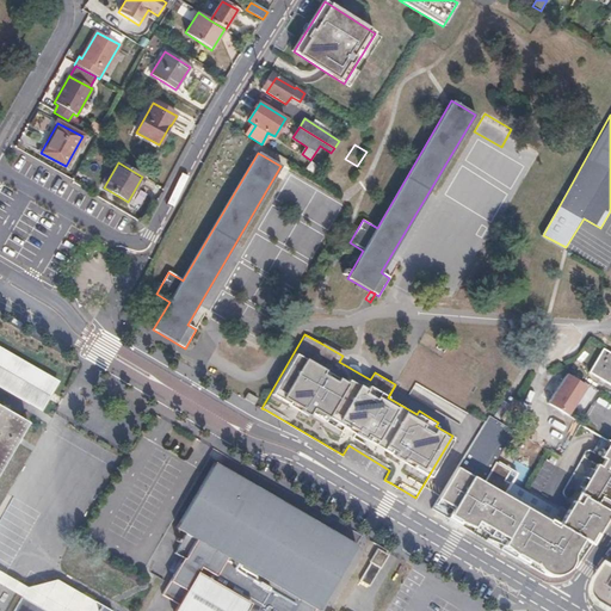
[(0,341),(0,381),(45,407),(62,378),(0,341)]
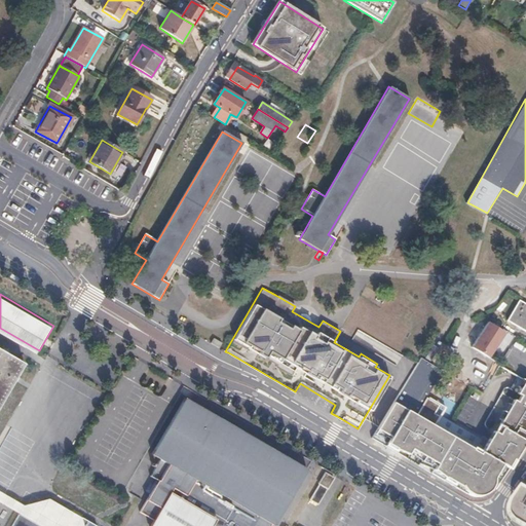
[(525,305),(519,301),(508,321),(525,332),(525,305)]
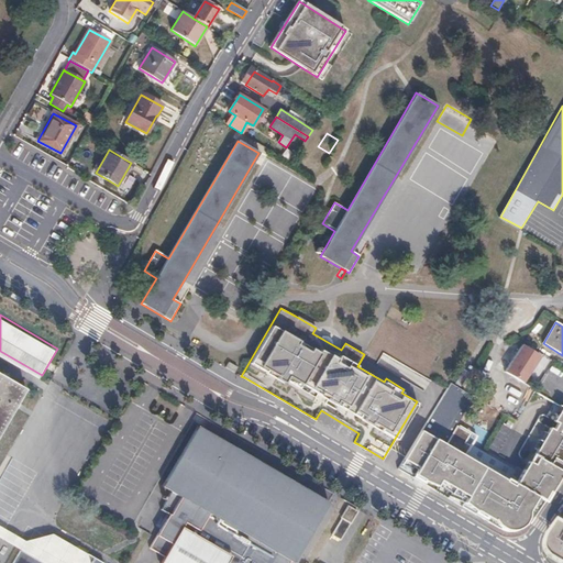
[(539,356),(521,345),(505,372),(523,383),(539,356)]
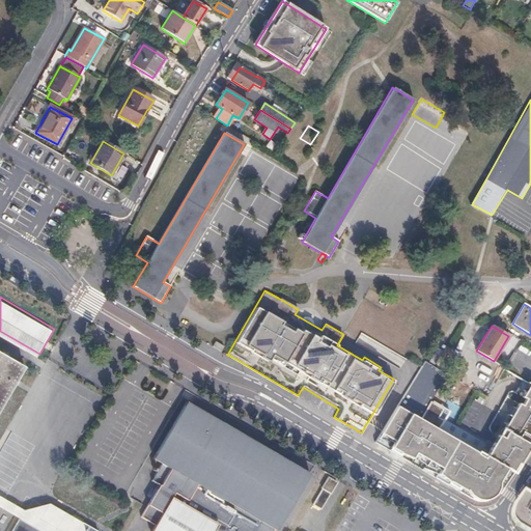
[(0,409),(7,397),(16,383),(19,378),(25,366),(1,353),(0,351),(0,409)]
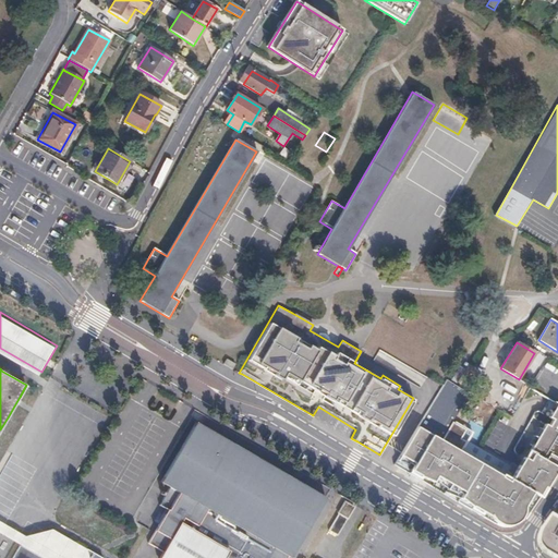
[(453,422),(471,396),(448,380),(446,384),(417,427),(437,439),(440,443),(453,422)]
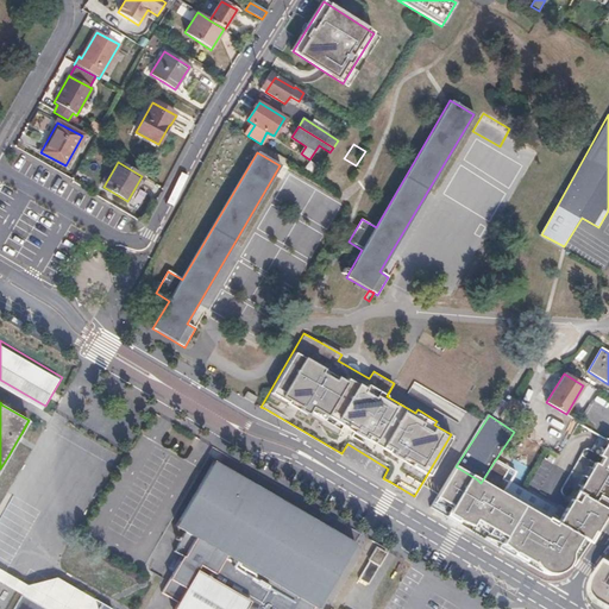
[(597,466),(591,477),(591,482),(588,488),(608,498),(608,441),(598,457),(602,459),(597,466)]
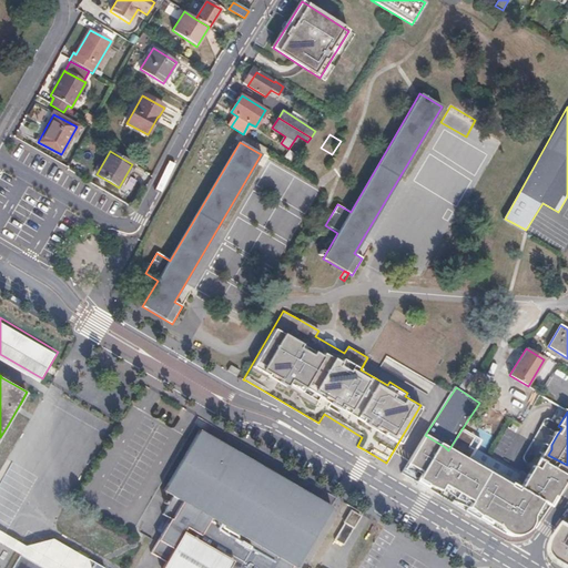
[(509,432),(515,435),(518,430),(513,427),(511,426),(509,432)]
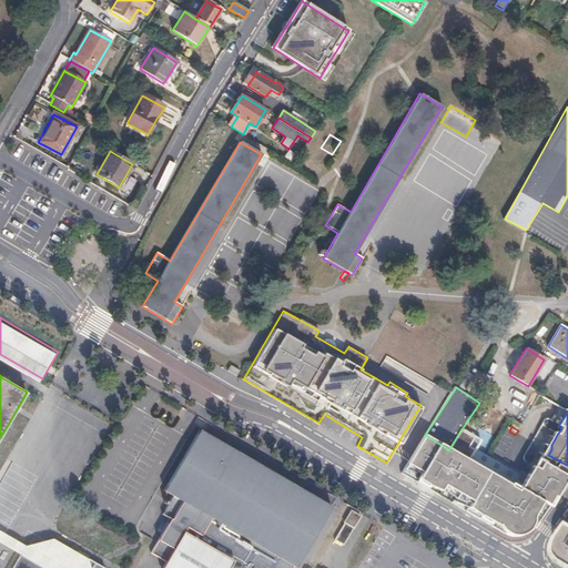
[(467,460),(474,449),(468,445),(473,436),(462,429),(448,450),(467,460)]
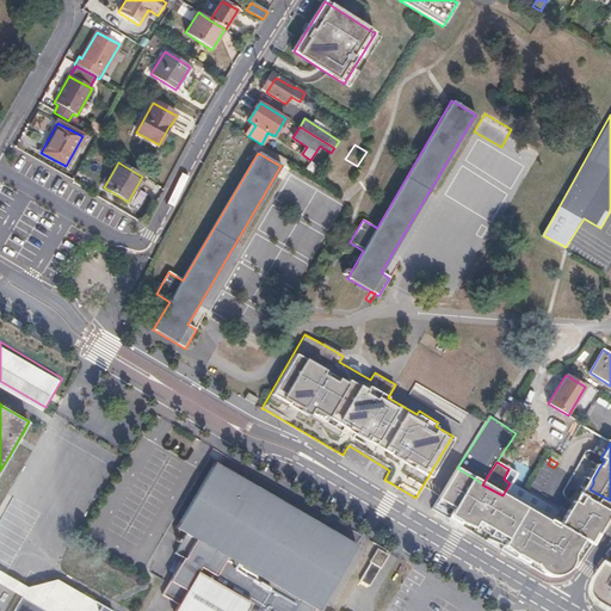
[(215,464),(177,528),(186,535),(174,554),(184,560),(181,563),(178,569),(166,588),(162,596),(179,605),(174,610),(314,610),(315,610),(316,610),(318,610),(357,548),(215,464)]
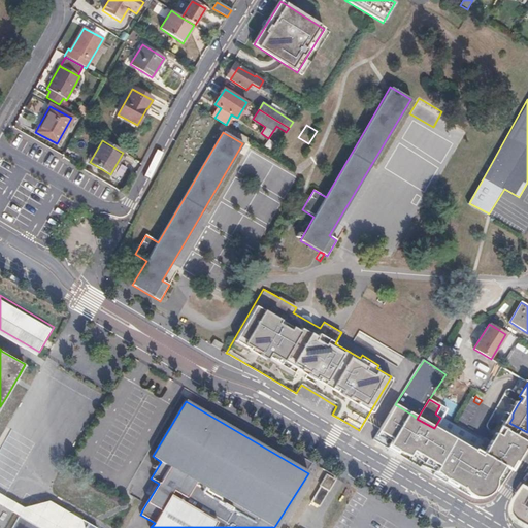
[(504,420),(507,421),(513,414),(518,404),(515,402),(504,420)]
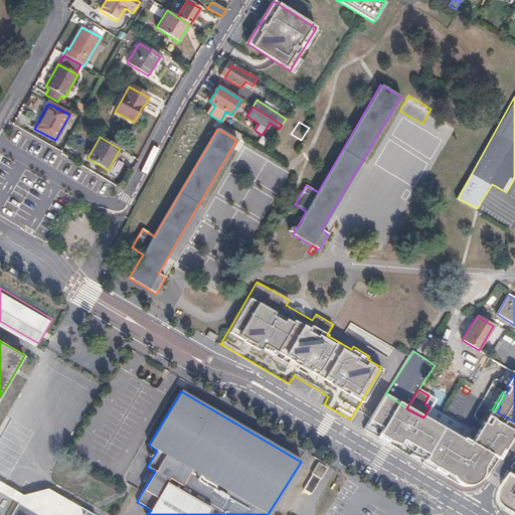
[(423,461),(425,463),(447,428),(444,426),(443,428),(436,424),(423,417),(406,408),(403,405),(385,394),(367,423),(364,430),(370,434),(373,428),(385,438),(383,441),(400,451),(403,445),(413,451),(415,447),(427,454),(424,460),(423,461)]
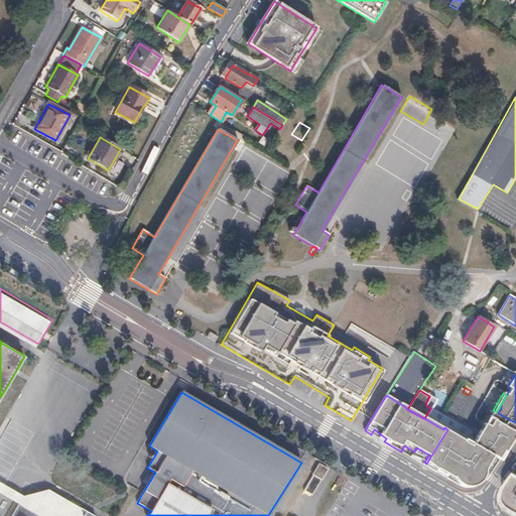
[(425,404),(430,408),(435,399),(429,396),(425,404)]
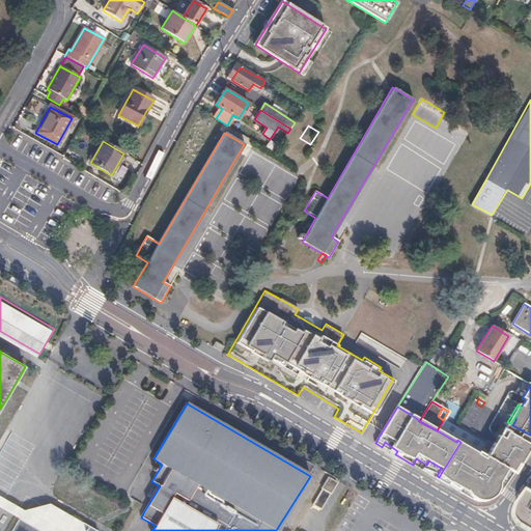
[(498,437),(501,439),(509,427),(510,423),(507,422),(498,437)]
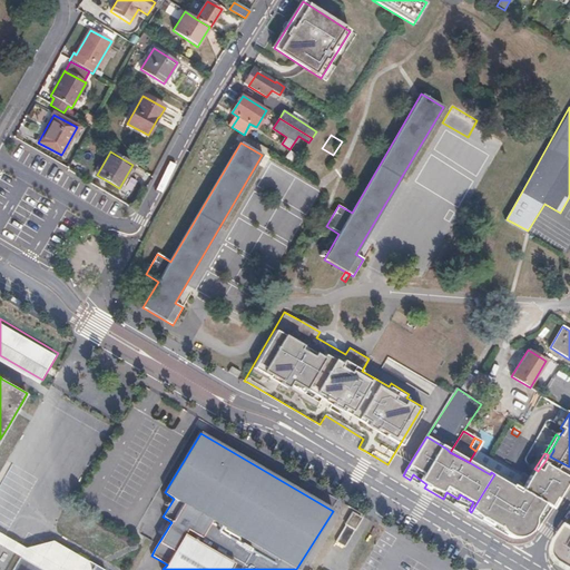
[(564,487),(569,477),(569,467),(550,457),(549,460),(547,459),(538,471),(551,479),(564,487)]
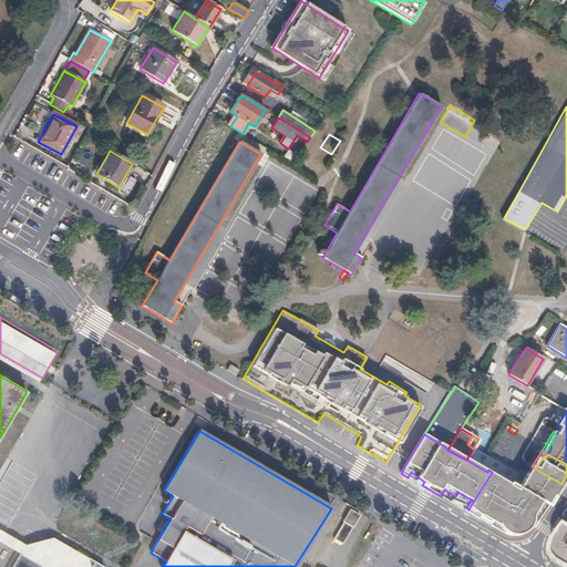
[(557,491),(562,484),(548,476),(535,468),(532,466),(527,473),(524,480),(540,488),(553,494),(554,495),(557,491)]
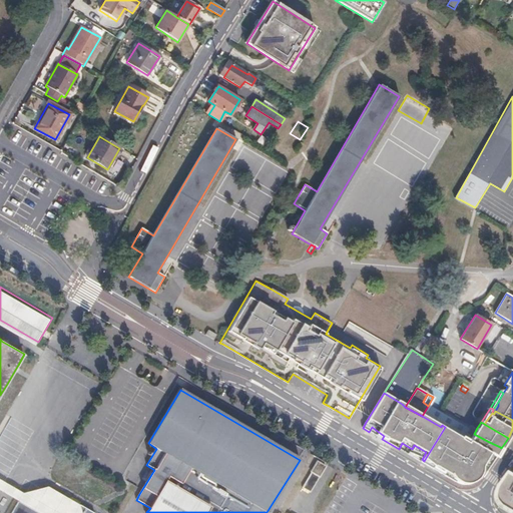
[(369,432),(382,439),(384,436),(372,427),(369,432)]
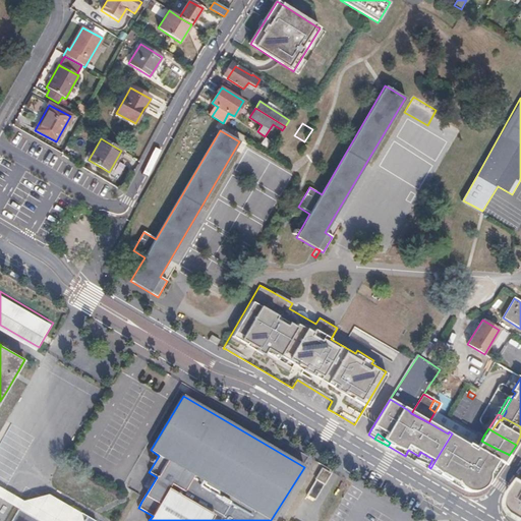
[(467,442),(452,433),(430,468),(435,470),(438,466),(450,474),(448,478),(460,485),(460,488),(463,490),(464,489),(470,490),(474,490),(479,489),(483,487),(486,484),(489,486),(500,471),(504,464),(503,463),(508,454),(497,449),(481,441),(479,444),(477,448),(467,442)]
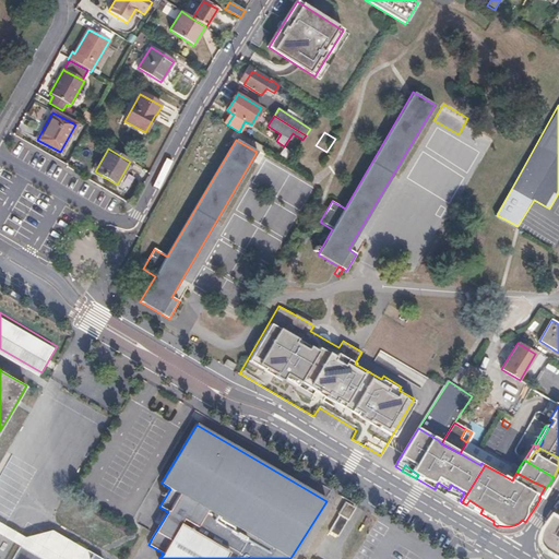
[(445,494),(449,489),(438,483),(435,489),(444,496),(445,494)]
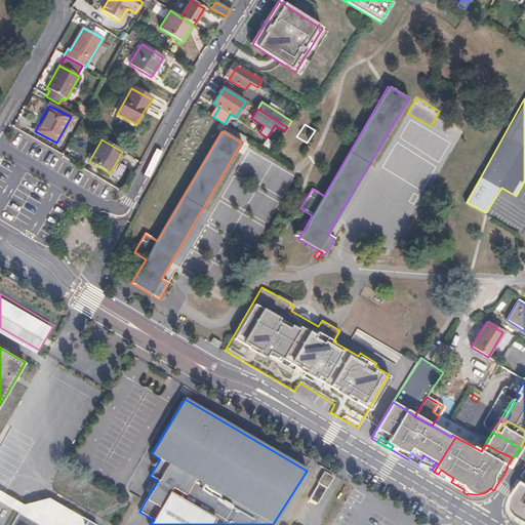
[(418,463),(433,469),(436,462),(423,455),(421,459),(418,463)]
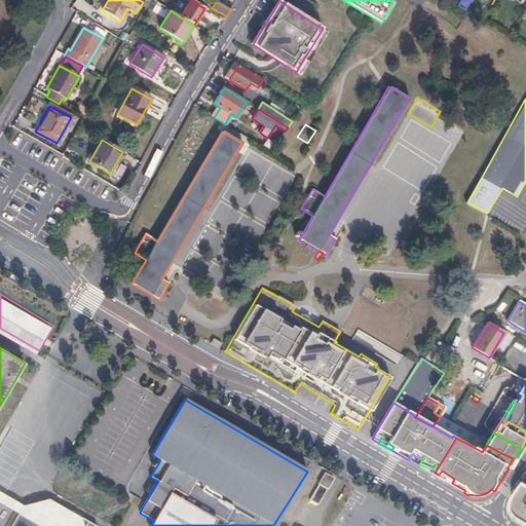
[(451,485),(452,483),(454,479),(442,471),(439,475),(438,478),(451,485)]
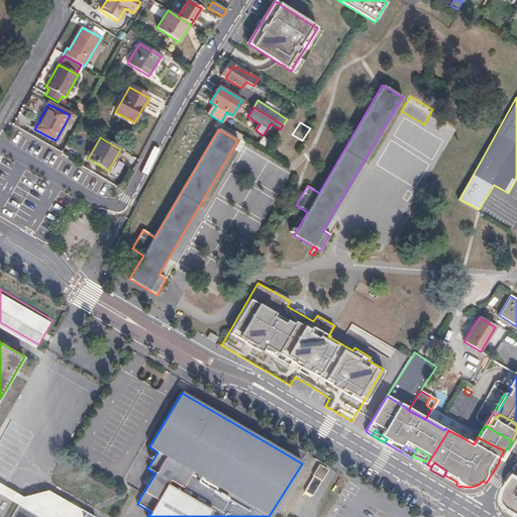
[(319,464),(313,476),(314,477),(304,492),(312,497),(328,471),(319,464)]
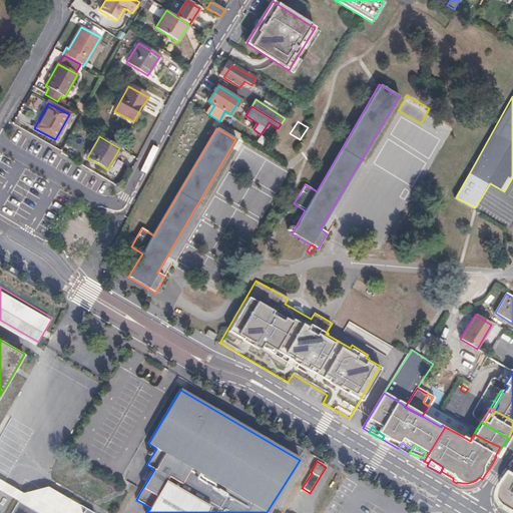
[(512,512),(512,470),(498,491),(498,498),(501,508),(511,512),(512,512)]
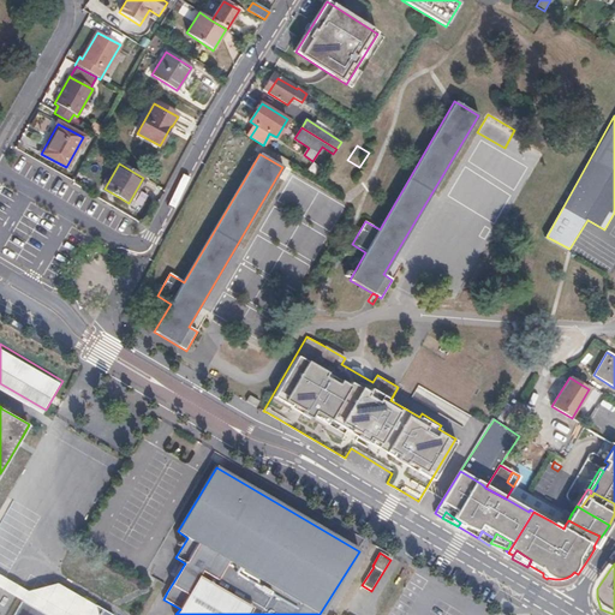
[(527,567),(543,577),(543,573),(529,565),(527,567)]
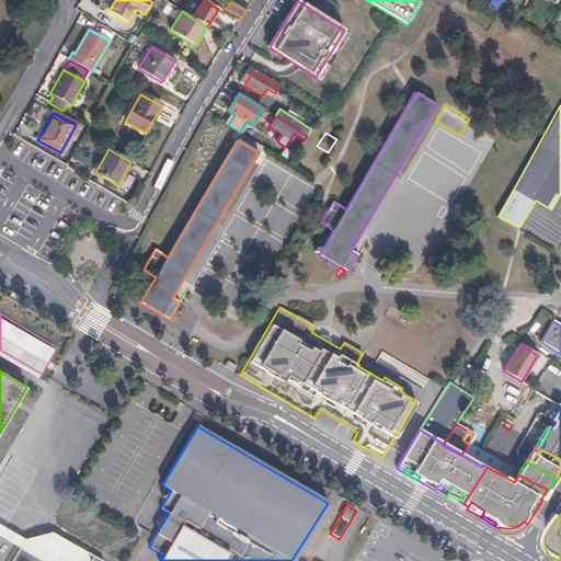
[(350,560),(369,560),(373,552),(356,546),(350,560)]
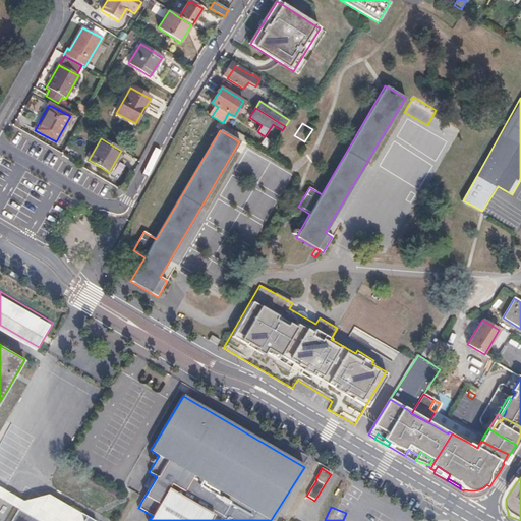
[(38,520),(18,510),(11,520),(38,520)]
